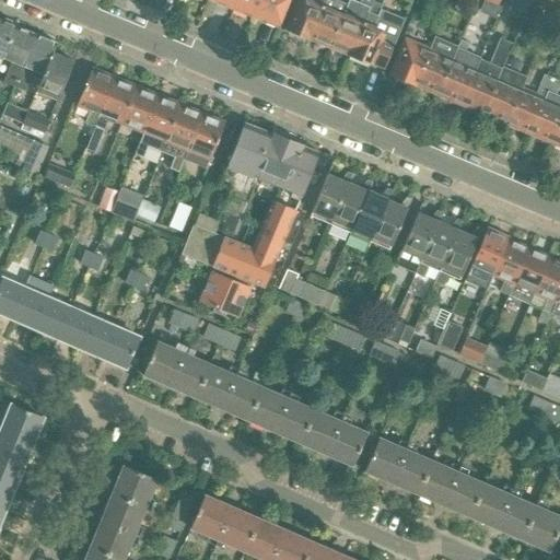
[(237,0),(235,8),(257,16),(263,0),(237,0)]
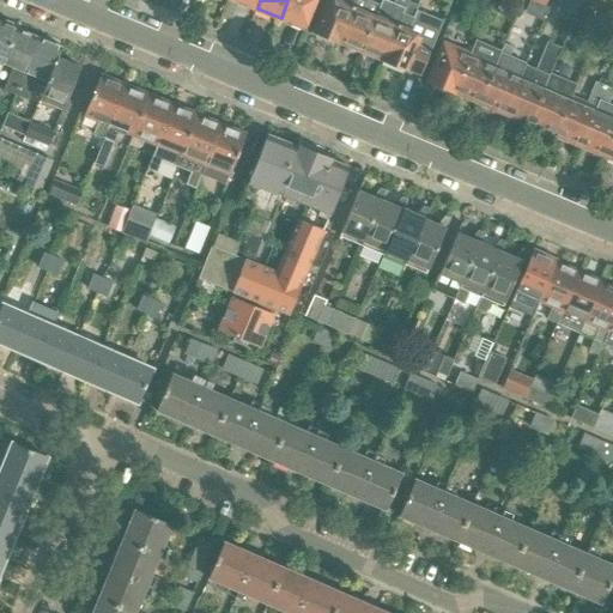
[(287,0),(281,18),(307,29),(317,0),(287,0)]
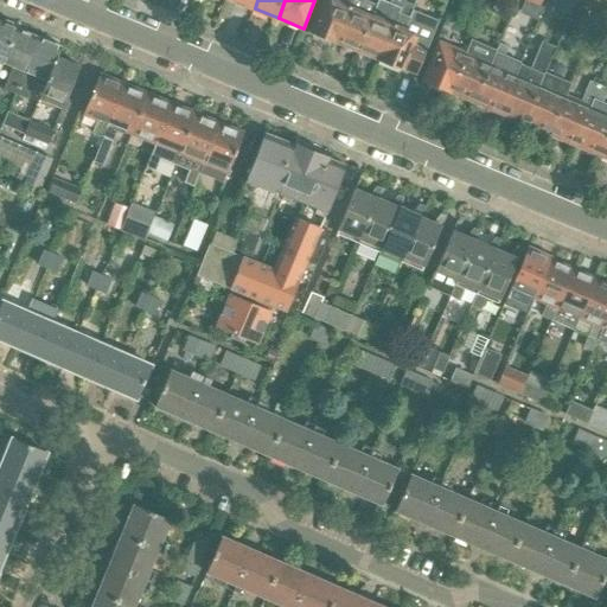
[(325,0),(312,34),(336,44),(337,42),(353,0),(325,0)]
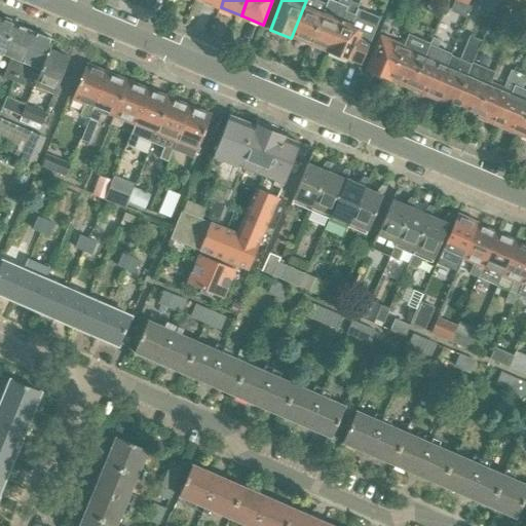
[(306,0),(292,36),(310,43),(327,4),(315,0),(306,0)]
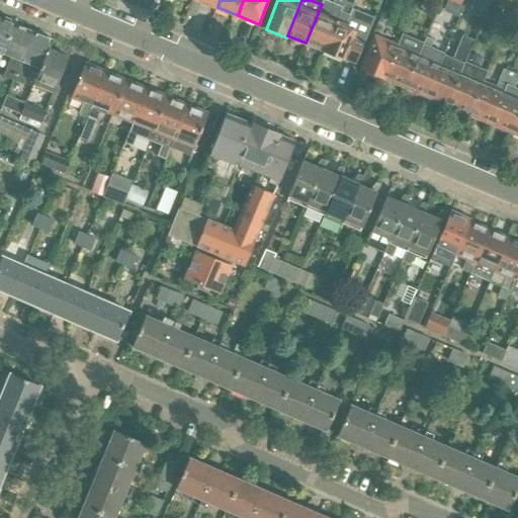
[(323,0),(322,4),(306,42),(325,51),(346,0),(334,0),(333,3),(325,0),(323,0)]
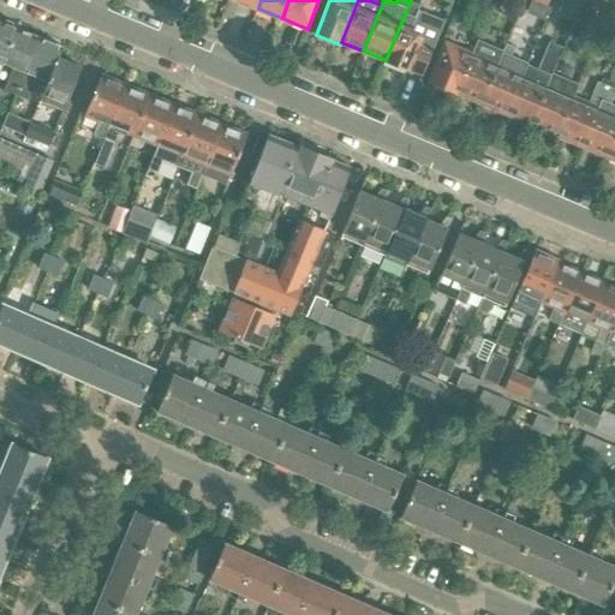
[(411,0),(386,60),(384,64),(408,75),(411,70),(424,76),(434,51),(437,42),(446,22),(419,11),(423,0),(411,0)]
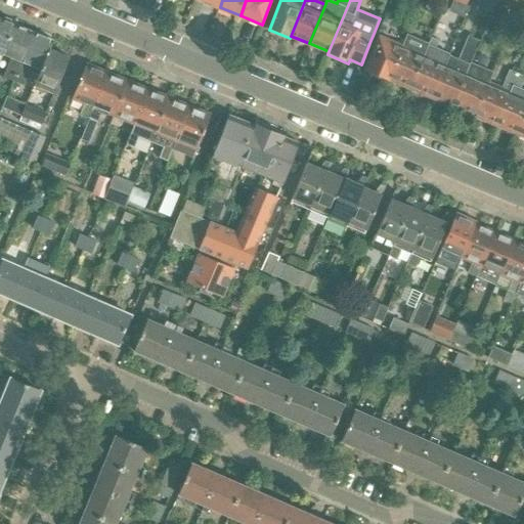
[(523,0),(493,0),(523,12),(523,0)]
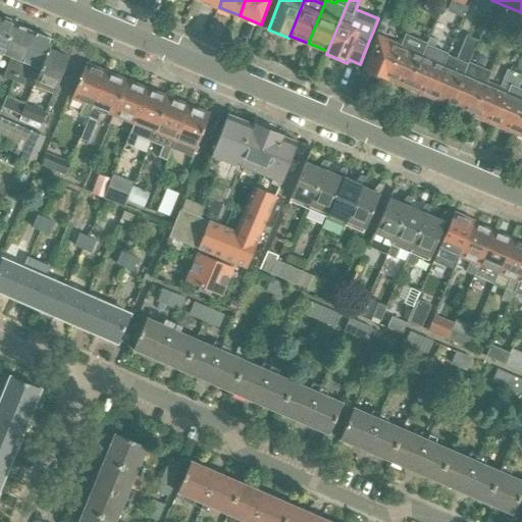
[(0,18),(0,61),(3,56),(16,25),(0,18)]
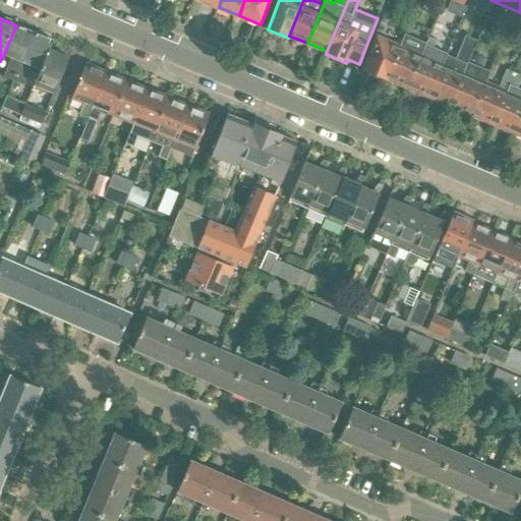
[(16,25),(3,56),(11,59),(3,77),(14,81),(34,34),(16,25)]
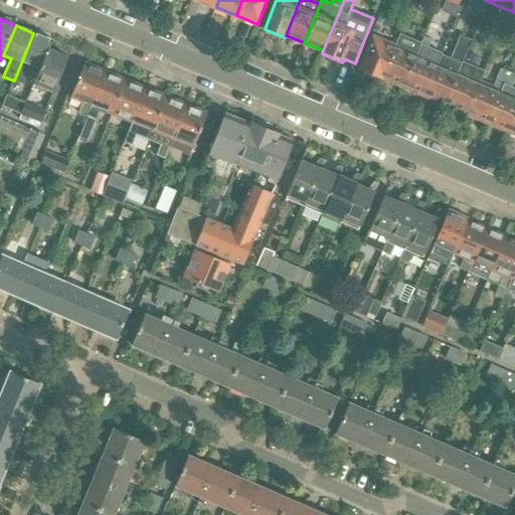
[(33,33),(14,80),(22,84),(30,66),(39,70),(51,40),(33,33)]
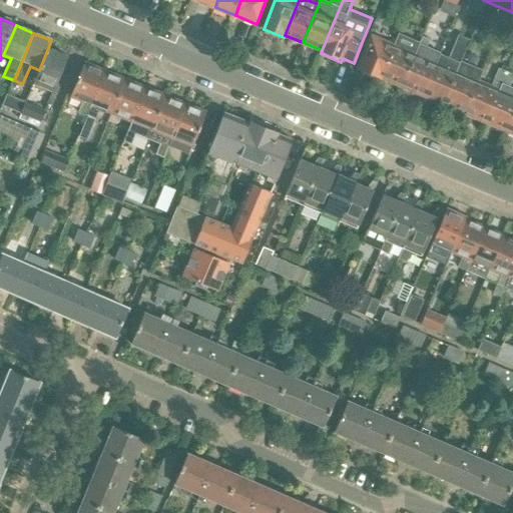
[(395,45),(381,77),(403,87),(421,43),(420,42),(398,33),(393,44),(395,45)]
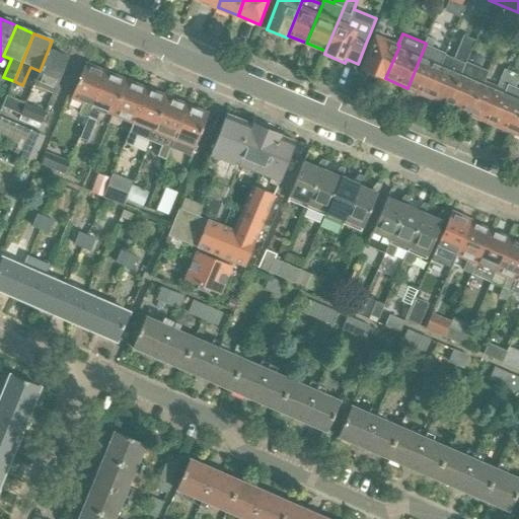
[(442,63),(428,96),(449,105),(467,63),(470,56),(476,40),(464,34),(454,59),(445,55),(441,63),(442,63)]
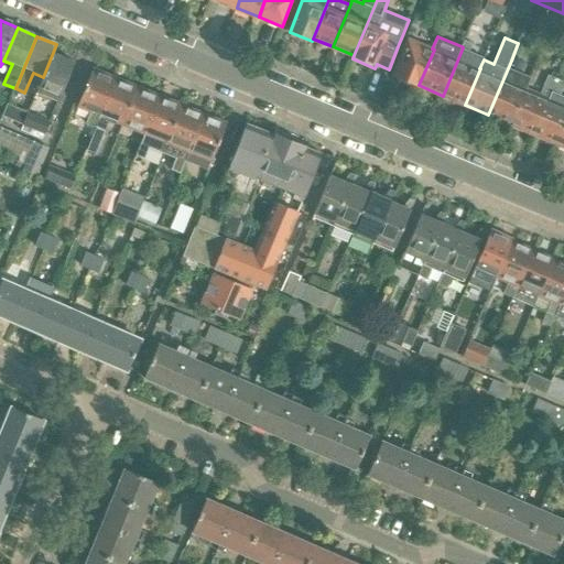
[(409,41),(393,77),(418,87),(419,85),(434,50),(432,49),(410,39),(409,41)]
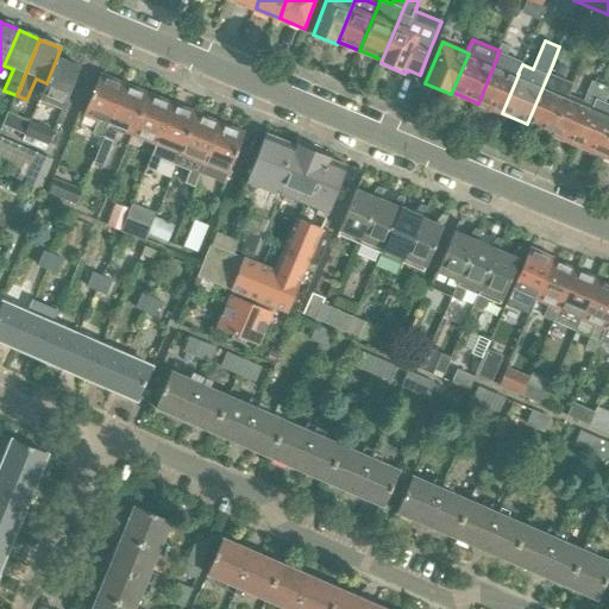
[(500,51),(478,104),(502,113),(519,74),(518,74),(522,64),(522,63),(506,56),(509,48),(501,43),(498,50),(500,51)]
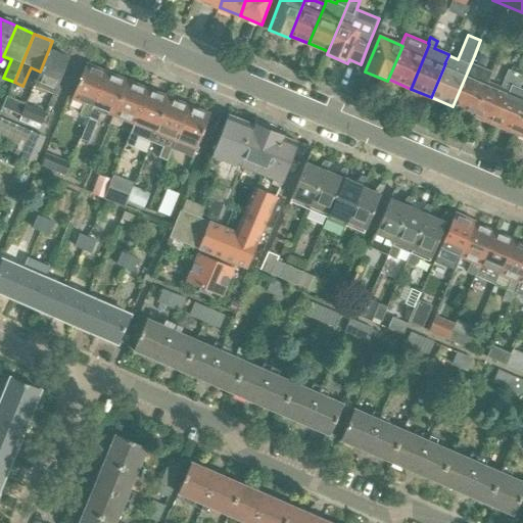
[(40,72),(34,86),(54,95),(68,59),(49,51),(53,41),(52,41),(40,72)]
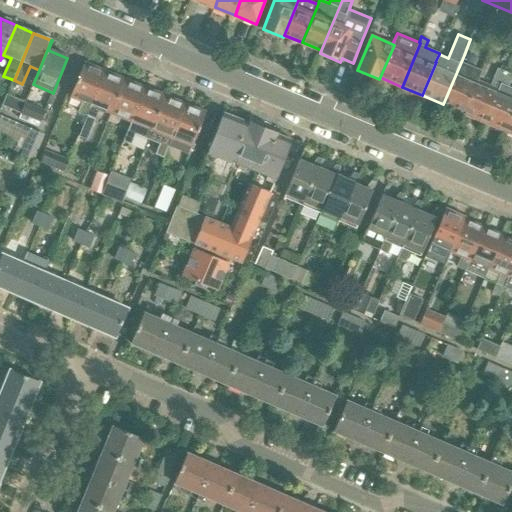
[(461,62),(443,104),(464,113),(477,80),(481,71),(461,62)]
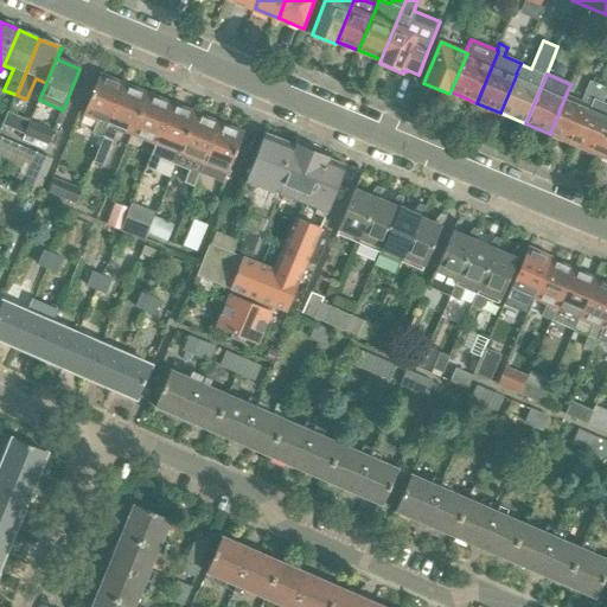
[(97,77),(83,114),(97,120),(93,134),(102,138),(122,88),(97,77)]
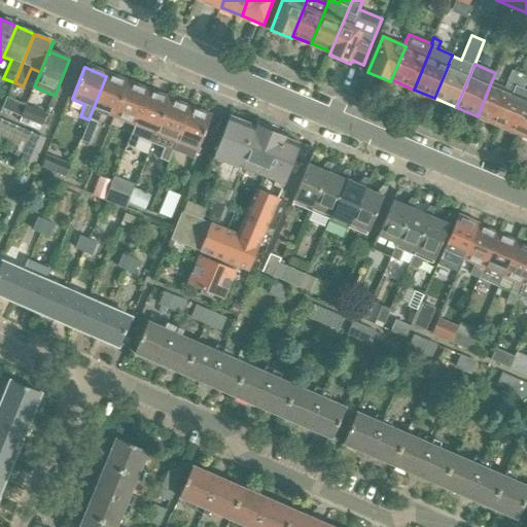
[(491,82),(478,116),(498,126),(521,73),(513,69),(504,89),(491,82)]
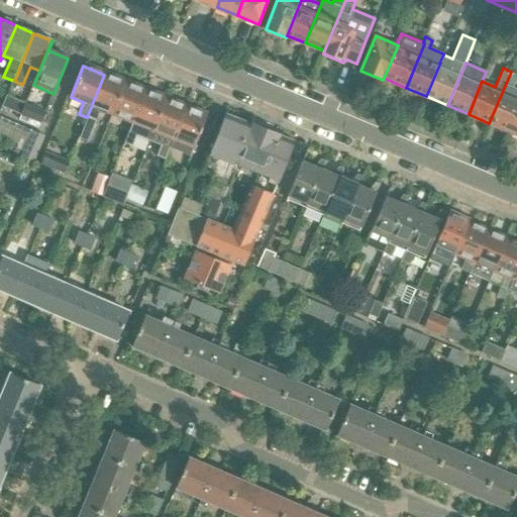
[(516,74),(511,72),(489,123),(510,132),(516,114),(516,95),(510,93),(516,74)]
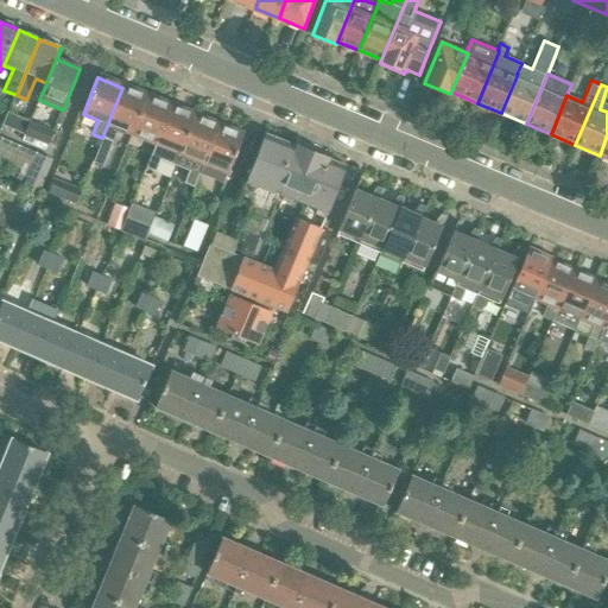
[(90,169),(88,172),(96,176),(100,165),(103,166),(116,133),(124,135),(125,131),(131,133),(146,97),(122,88),(102,138),(89,169),(90,169)]
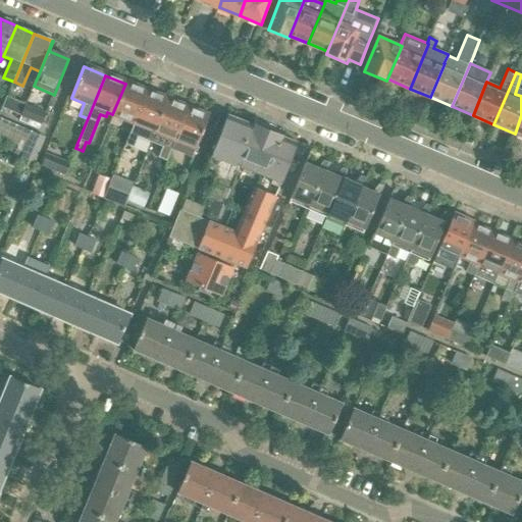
[(125,84),(112,114),(134,122),(146,92),(125,84)]
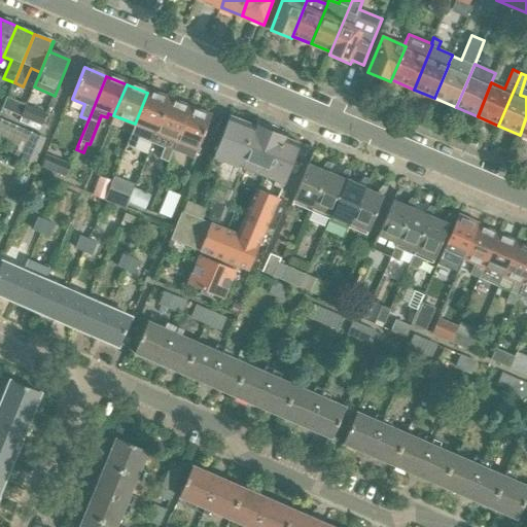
[(135,124),(126,145),(134,148),(138,138),(151,144),(169,101),(147,93),(135,124)]
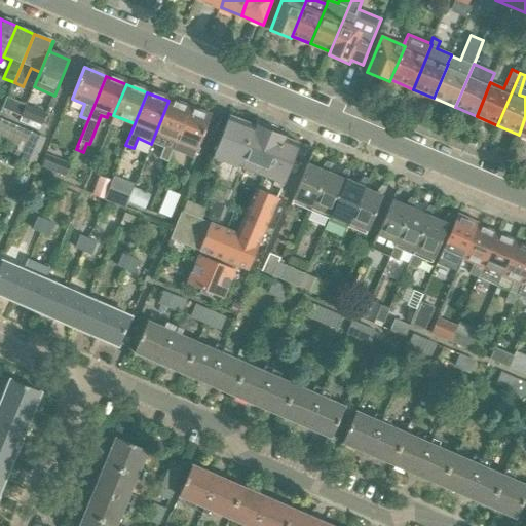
[(1,109),(21,117),(19,122),(26,106),(6,97),(1,109)]
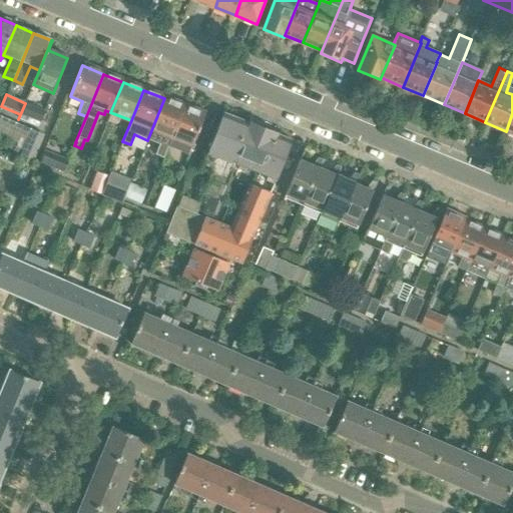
[(164,98),(147,140),(159,144),(155,155),(163,158),(168,146),(171,137),(183,106),(164,98)]
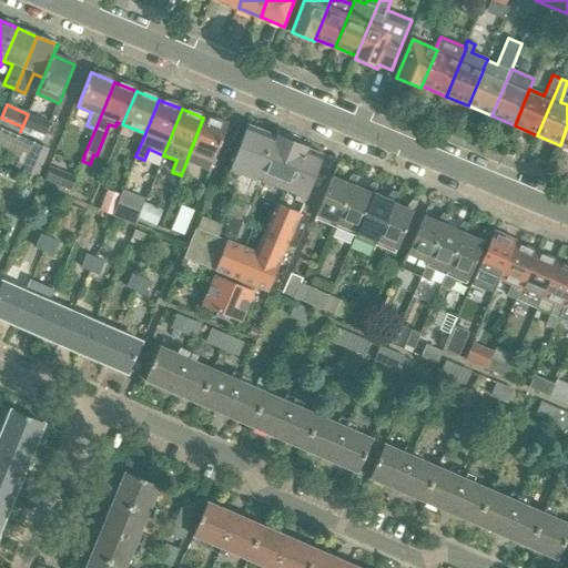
[(28,114),(20,132),(41,141),(49,123),(28,114)]
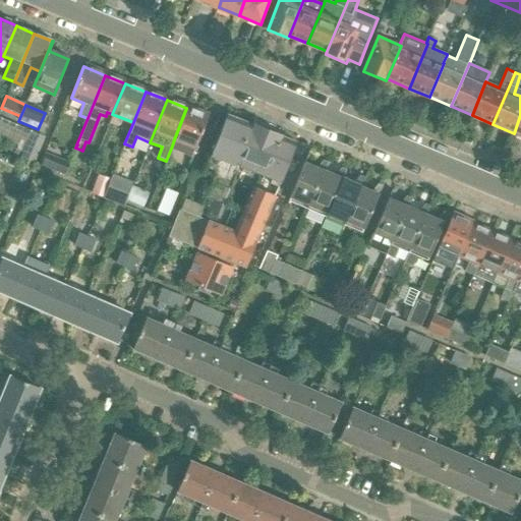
[(174,139),(171,149),(191,157),(208,116),(186,108),(174,139)]
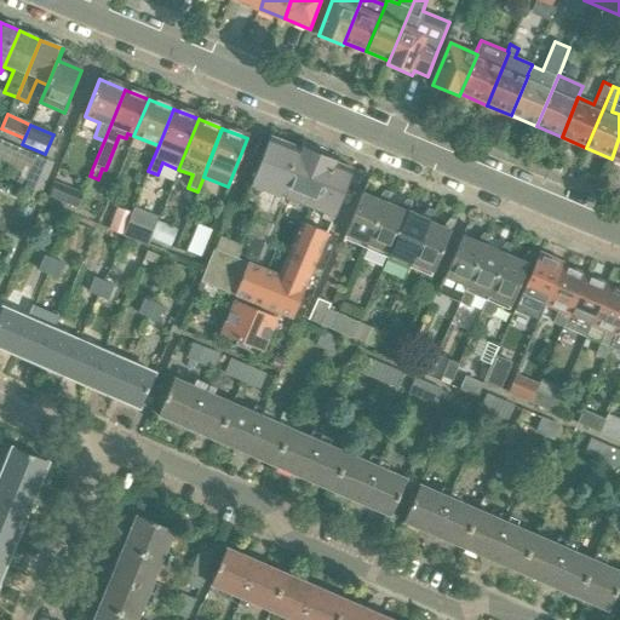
[(252,185),(245,205),(260,211),(251,235),(245,247),(260,254),(264,245),(265,242),(274,217),(282,199),(293,171),(288,168),(297,149),(270,138),(251,184),(252,185)]
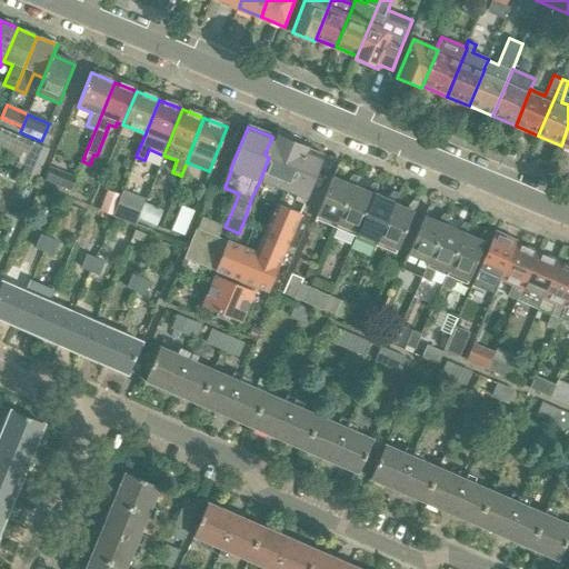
[(16,168),(26,172),(28,169),(39,173),(49,150),(0,129),(0,150),(20,160),(16,168)]
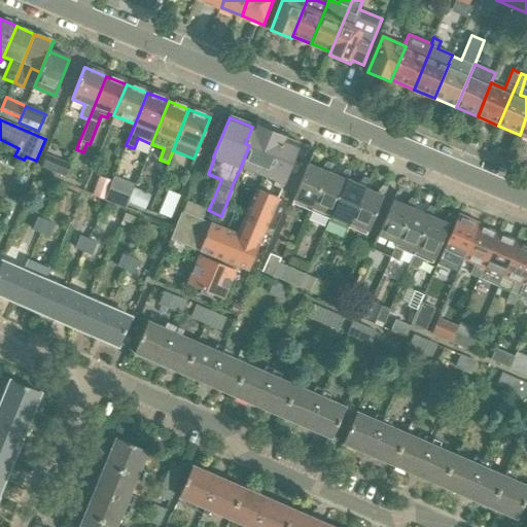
[(249,145),(240,169),(256,175),(268,179),(284,138),(252,127),(245,143),(249,145)]
